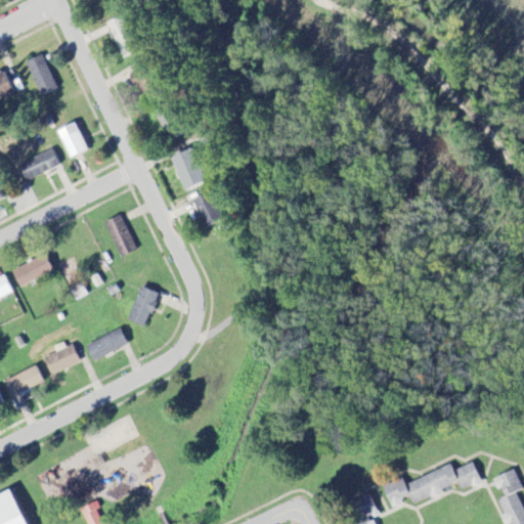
[(135,53),(121,17),(106,24),(121,59),(135,53)]
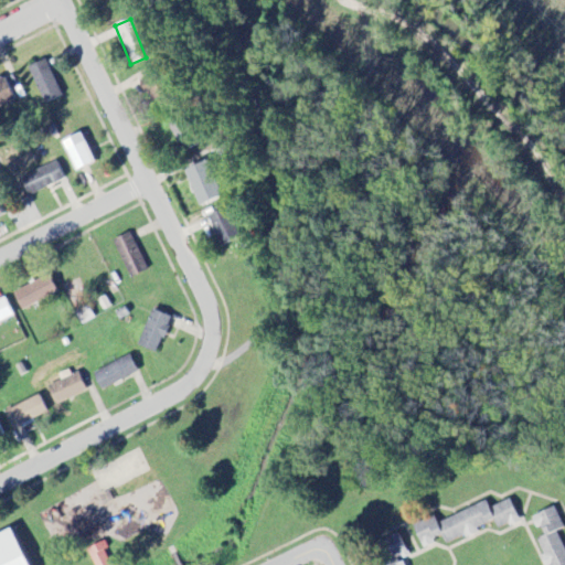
[(27,67),(44,105),(62,97),(44,60),(27,67)]
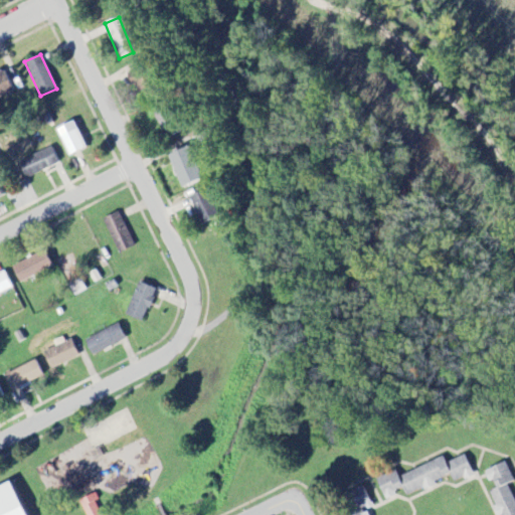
[(0,98),(12,93),(3,72),(0,73),(0,98)]
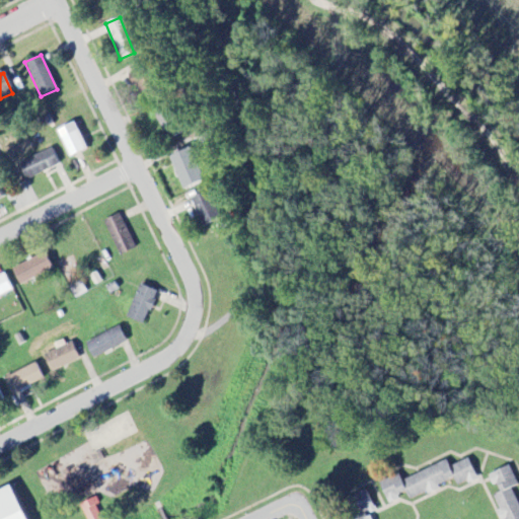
[(59,138),(69,158),(87,149),(77,130),(59,138)]
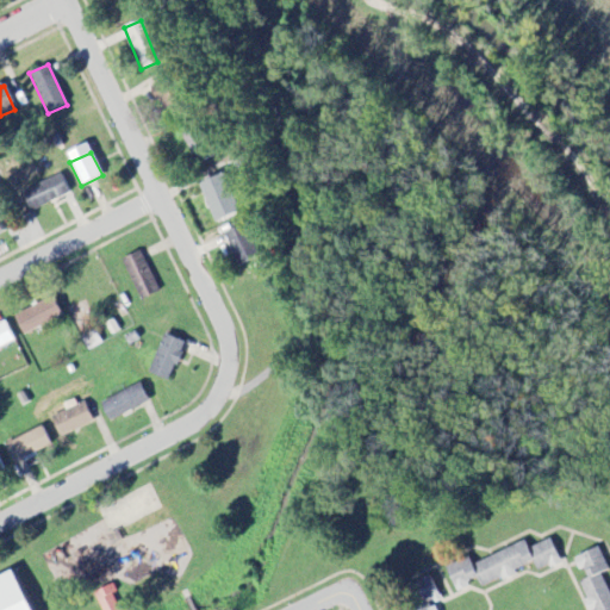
[(240,213),(224,174),(199,184),(213,224),(240,213)]
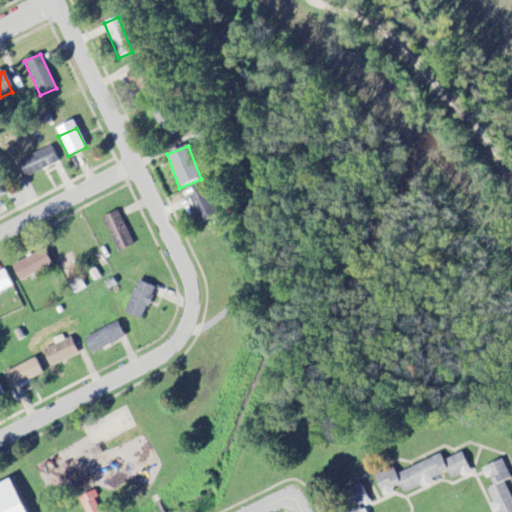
[(24,177),(58,166),(52,149),(18,159),(24,177)]
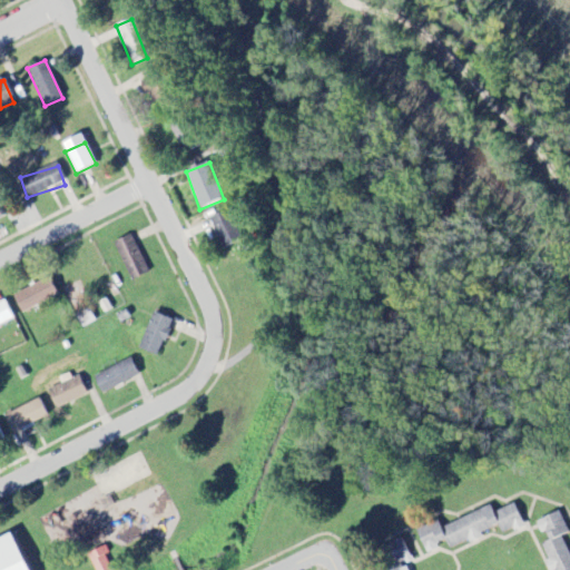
[(222,248),(241,239),(227,210),(208,219),(222,248)]
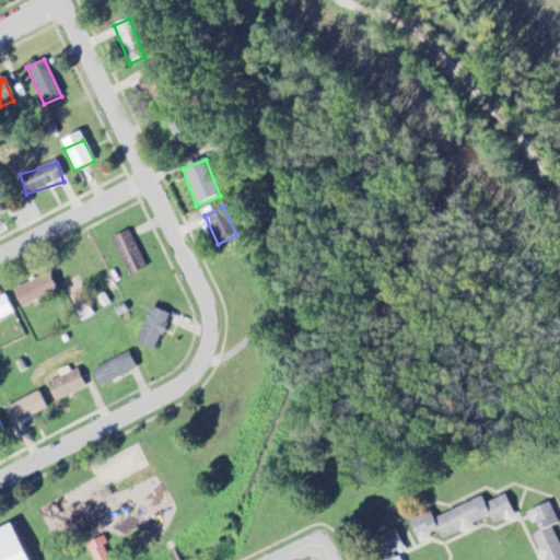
[(111,238),(127,277),(144,269),(127,231),(111,238)]
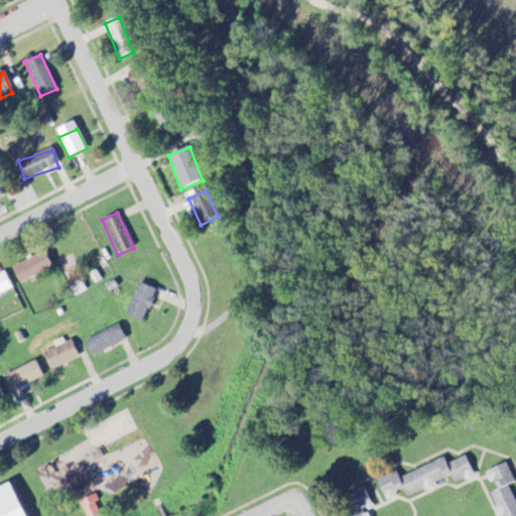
[(11,266),(17,283),(50,271),(44,254),(11,266)]
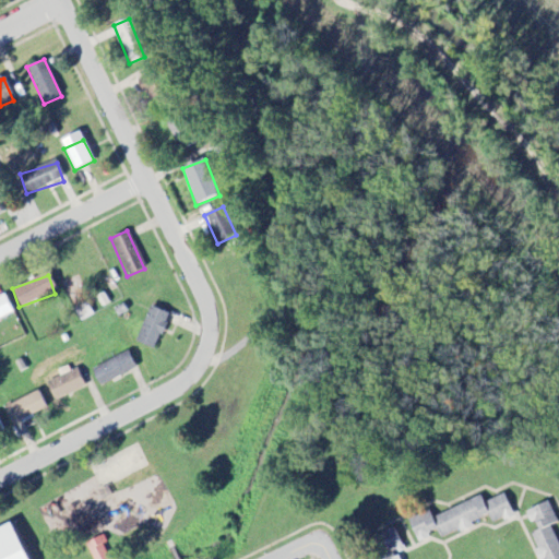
[(0,297),(0,320),(13,314),(6,296),(0,297)]
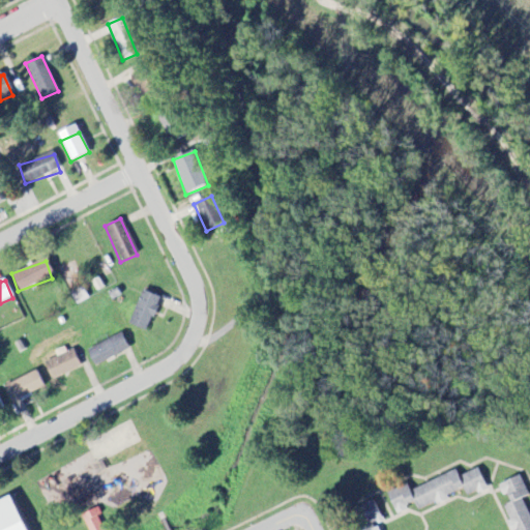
[(146,332),(158,298),(140,292),(127,325),(146,332)]
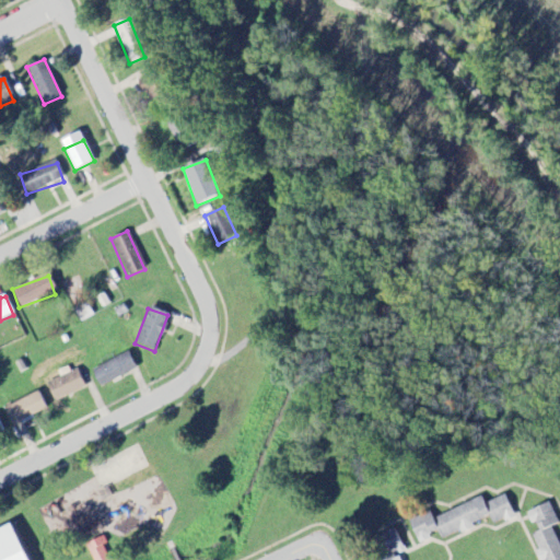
[(135,372),(128,354),(91,369),(97,386),(135,372)]
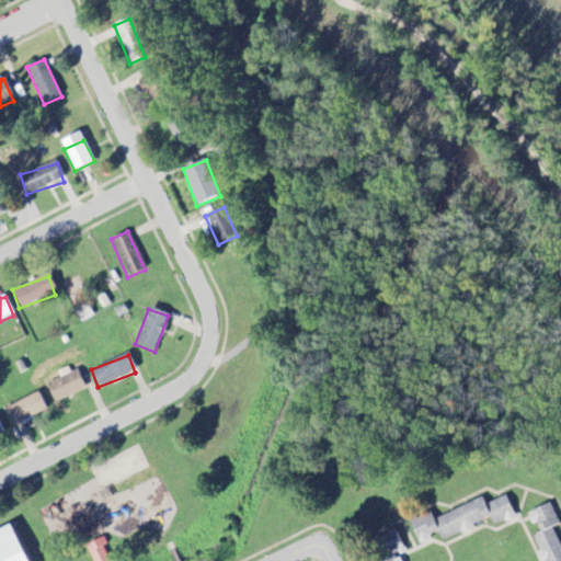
[(84,390),(77,370),(46,384),(54,403),(84,390)]
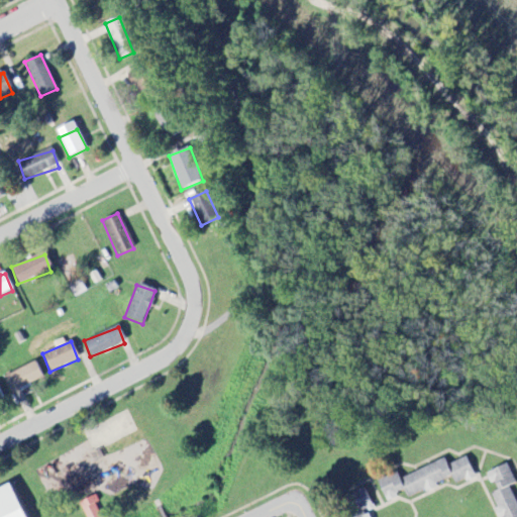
[(3,377),(10,393),(42,380),(35,364),(3,377)]
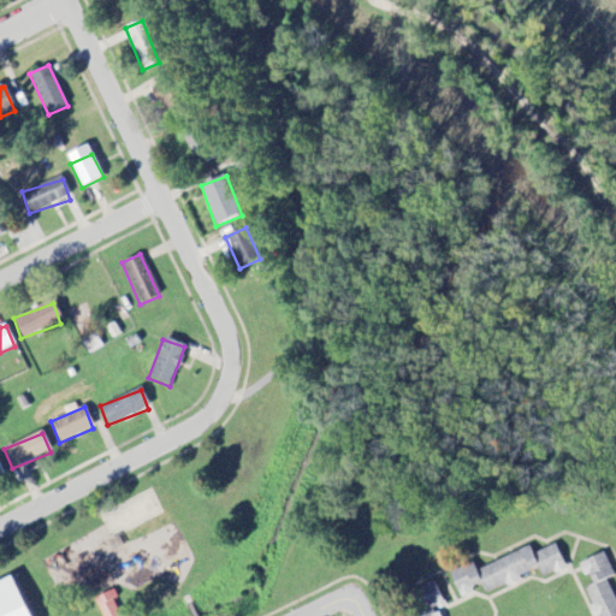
[(475,570),(473,564),(449,574),(458,597),(481,588),(484,593),(538,573),(540,579),(564,569),(555,546),(531,556),(528,550),(475,570)]
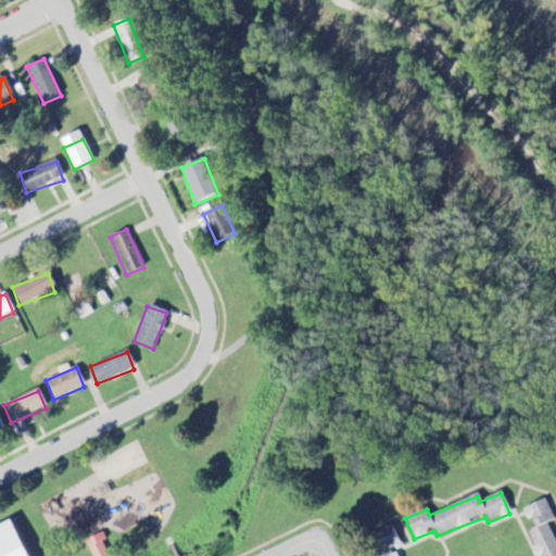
[(555,555),(555,542),(548,523),(555,521),(545,500),(522,509),(531,530),(526,532),(535,555),(555,555)]
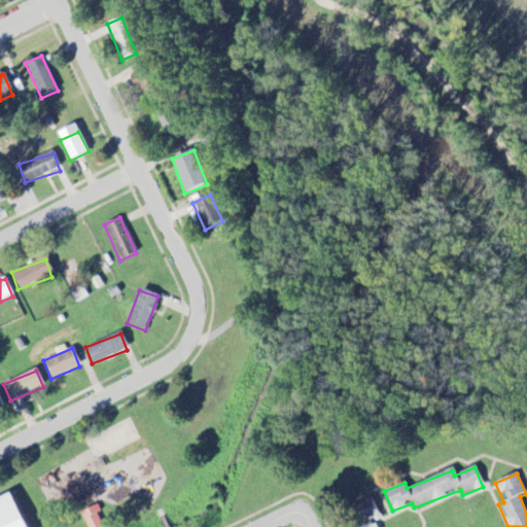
[(0,526),(23,526),(9,495),(0,499),(0,526)]
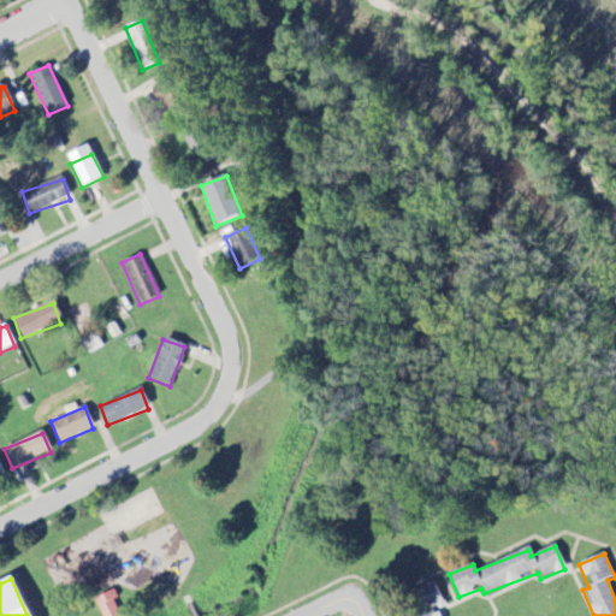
[(409,593),(419,614),(414,615),(436,615),(434,612),(444,608),(433,582),(409,593)]
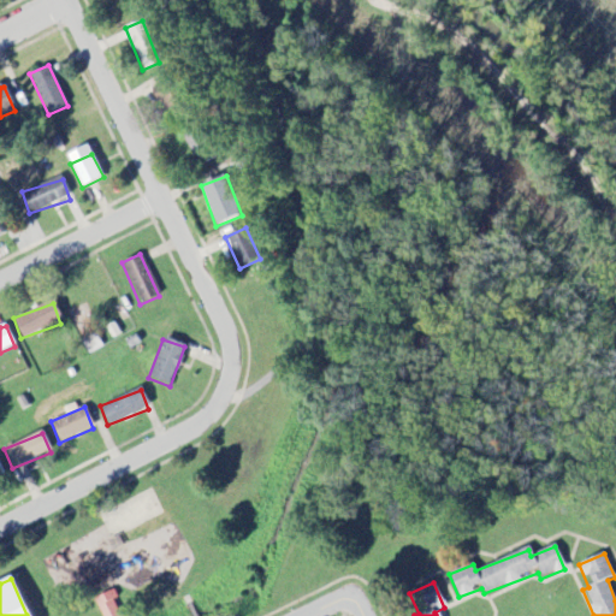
[(101,615),(123,615),(112,591),(94,599),(101,615)]
